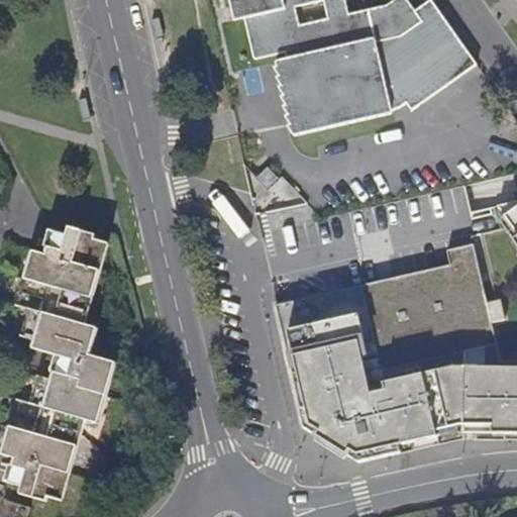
[(238,0),(253,61),(285,53),(286,60),(275,63),(272,67),(277,73),(274,76),(279,83),(276,86),(281,93),(278,96),(284,105),(280,108),(286,116),(283,118),(289,127),(286,129),(293,138),(340,127),(395,114),(395,110),(400,109),(407,103),(412,110),(476,66),(431,3),(415,13),(404,0),(399,0),(389,8),(347,17),(343,0),(238,0)]
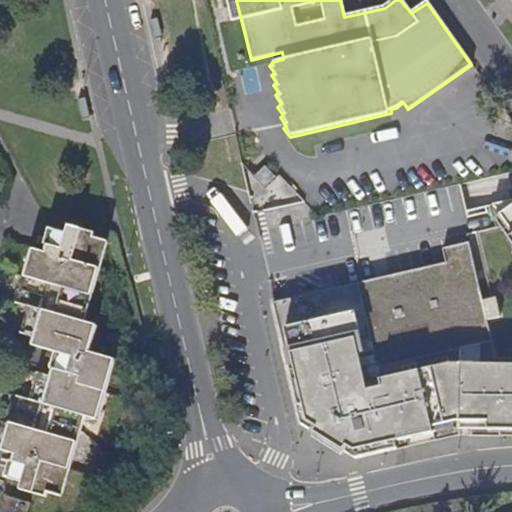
[(265,167),(256,176),(265,185),(274,176),(265,167)]
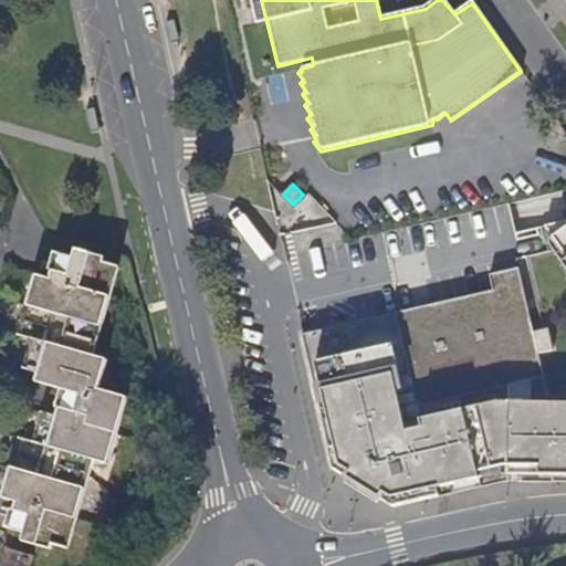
[(310,222),(333,218),(310,195),(295,208),(310,222)]
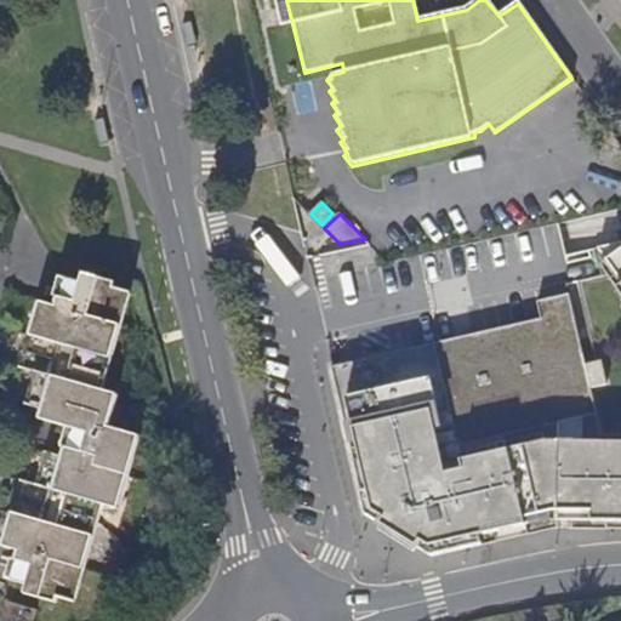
[(620,243),(599,249),(620,279),(620,288),(619,290),(620,292),(620,243)]
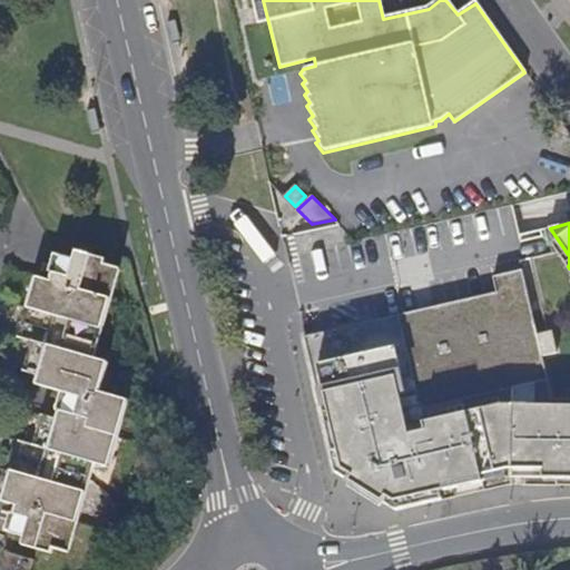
[(17,448),(15,459),(2,502),(16,507),(13,514),(10,513),(5,532),(25,538),(22,546),(51,554),(53,549),(69,554),(96,465),(109,469),(129,402),(100,394),(108,364),(96,360),(120,271),(105,266),(106,259),(75,251),(72,259),(55,254),(49,273),(51,274),(50,282),(36,277),(22,322),(19,334),(18,338),(31,343),(23,372),(37,376),(35,385),(60,392),(56,412),(58,412),(56,420),(41,415),(32,445),(19,441),(17,448)]
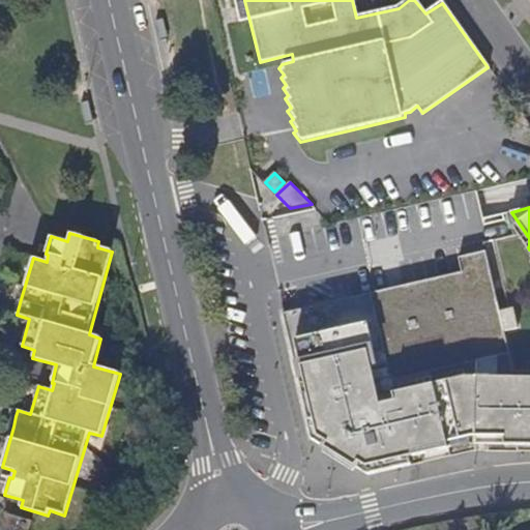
[(458,272),(277,312),(307,441),(378,425),(373,403),(384,398),(383,391),(454,375),(513,372),(505,335),(523,332),(519,305),(497,311),(482,251),(454,259),(458,272)]
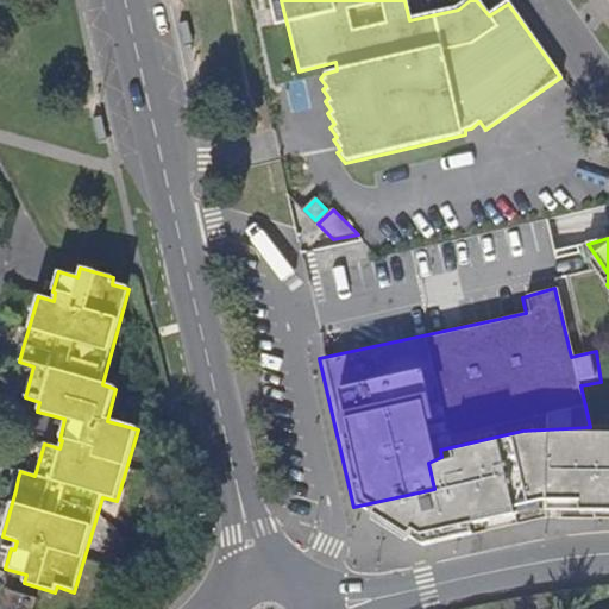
[(608,427),(590,427),(522,431),(440,450),(441,457),(428,463),(434,489),(362,507),(426,546),(473,534),(471,523),(518,516),(516,508),(545,502),(579,503),(579,513),(608,512),(608,427)]
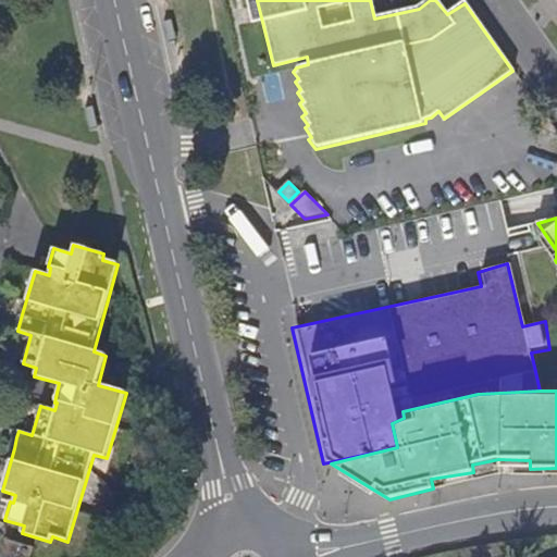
[(29,556),(32,549),(5,542),(1,556),(29,556)]
